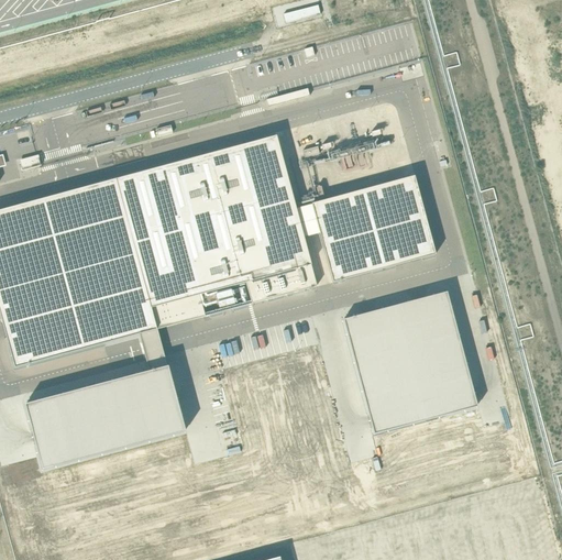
[(319,2),(284,12),(286,21),(321,12),(319,2)]
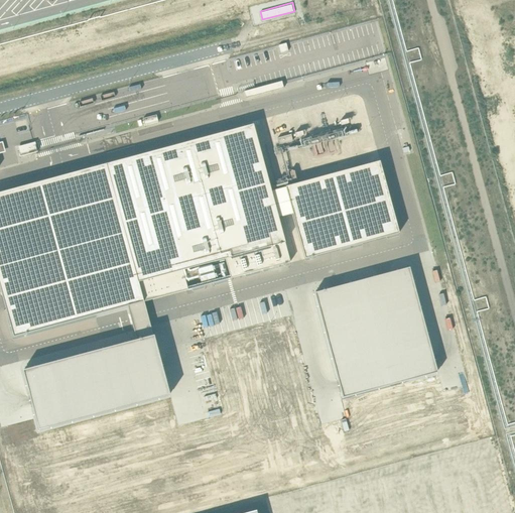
[(374,36),(327,48),(333,69),(379,55),(374,36)]
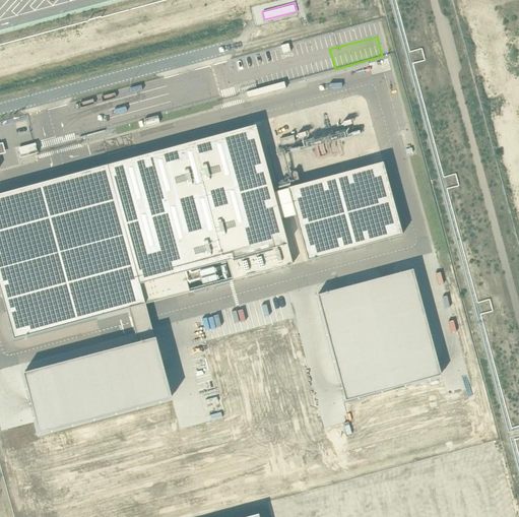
[(288,41),(281,43),(283,51),(292,49),(288,41)]
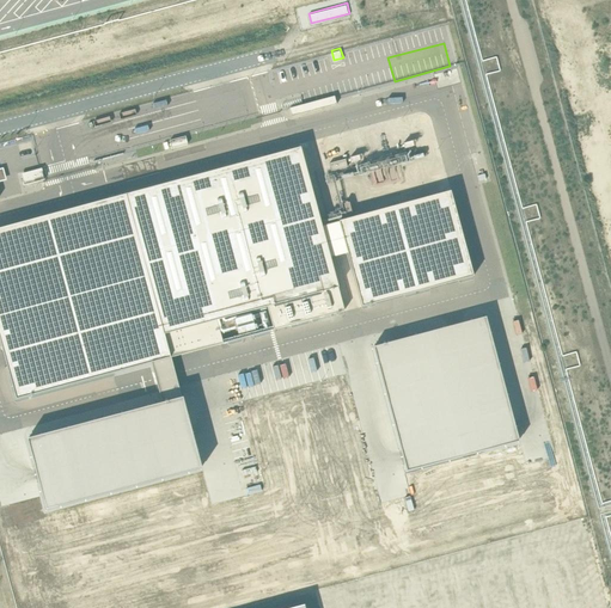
[(170,137),(172,145),(189,141),(187,133),(170,137)]
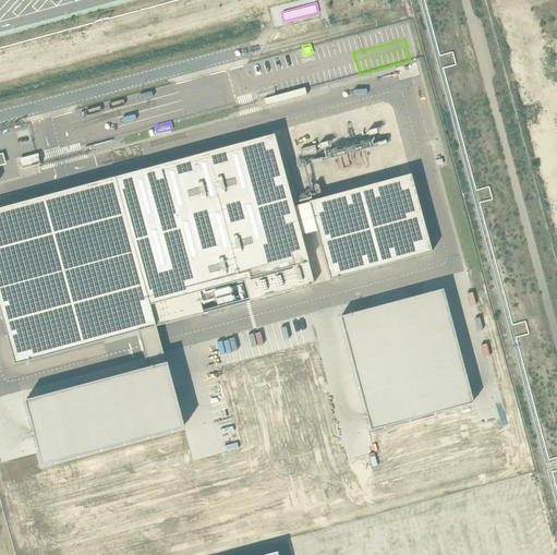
[(117,176),(0,206),(0,306),(15,362),(156,324),(150,303),(196,290),(244,277),(250,299),(314,281),(274,132),(117,176)]
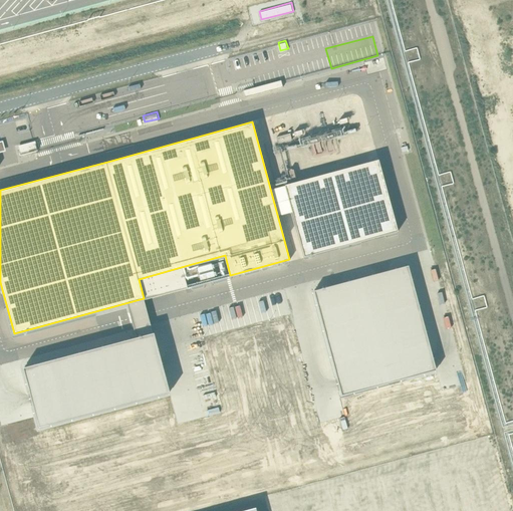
[(279,142),(292,138),(291,132),(277,135),(279,142)]
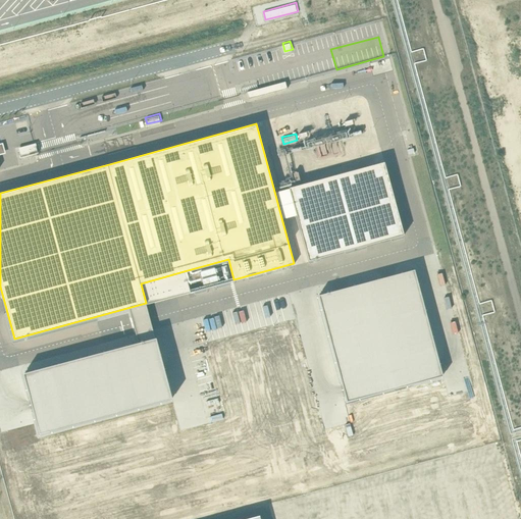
[(37,144),(19,149),(21,155),(39,151),(37,144)]
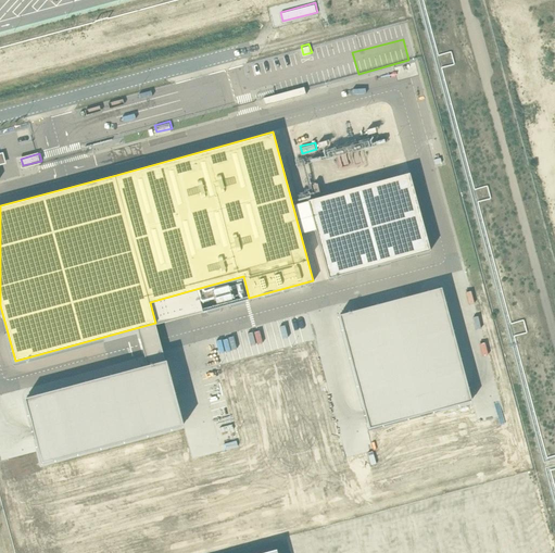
[(410,172),(308,199),(329,276),(430,249),(410,172)]
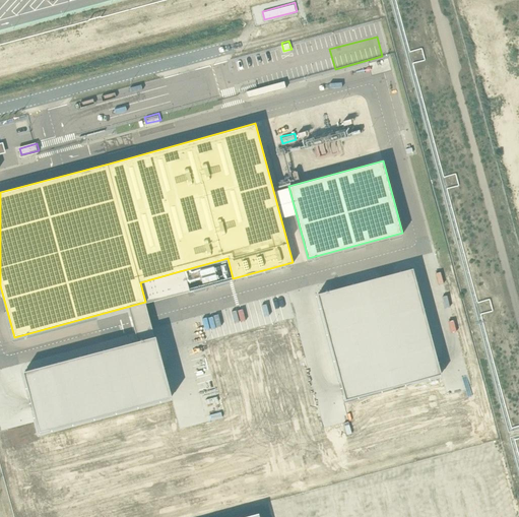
[(412,266),(317,293),(345,399),(440,374),(412,266)]
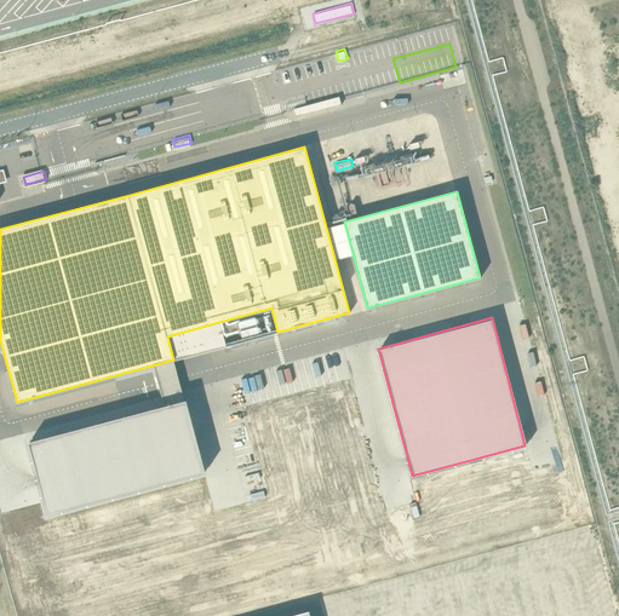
[(184,401),(28,443),(47,514),(204,472),(184,401)]
